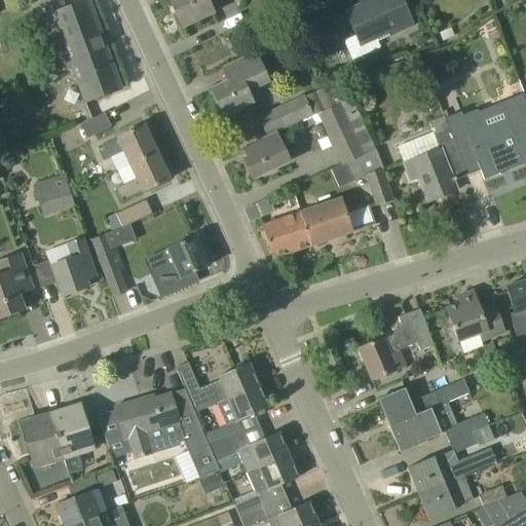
[(83,103),(119,89),(85,1),(64,9),(60,0),(28,0),(55,74),(71,68),(83,103)]
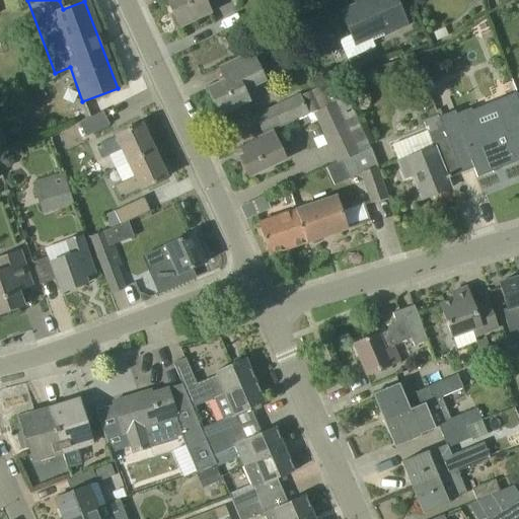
[(165,0),(177,26),(209,11),(205,1),(206,0),(165,0)]
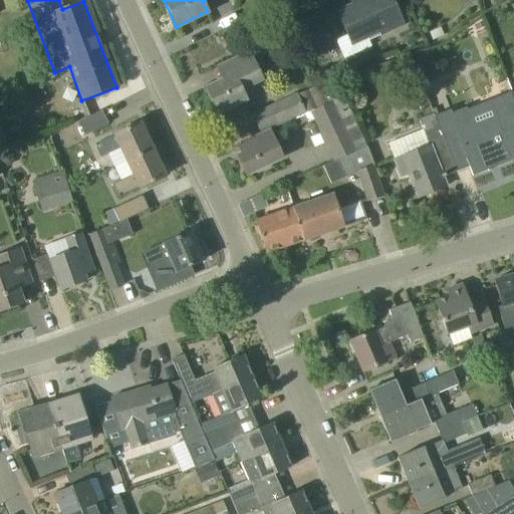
[(293,0),(280,0),(278,4),(288,12),(296,2),(293,0)]
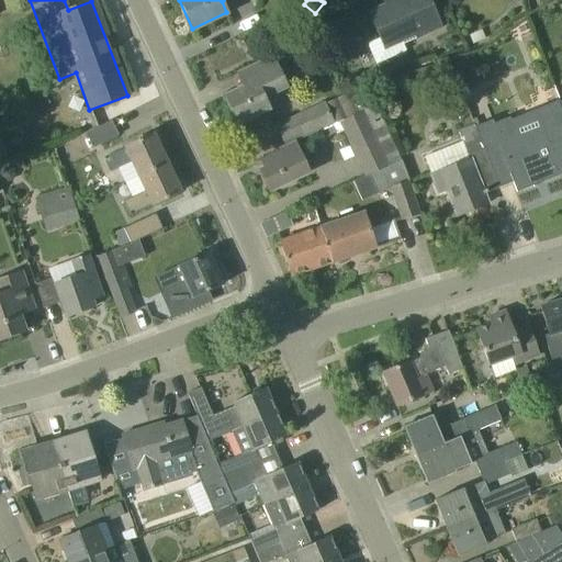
[(368,13),(379,37),(366,44),(375,64),(405,51),(403,46),(441,29),(428,0),(392,0),(393,1),(368,13)]
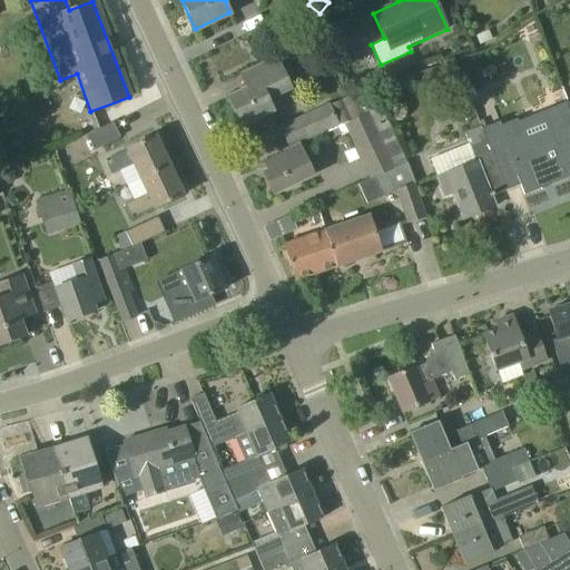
[(268,99),(291,89),(277,59),(252,70),(258,84),(227,97),(241,126),(273,111),(268,99)]
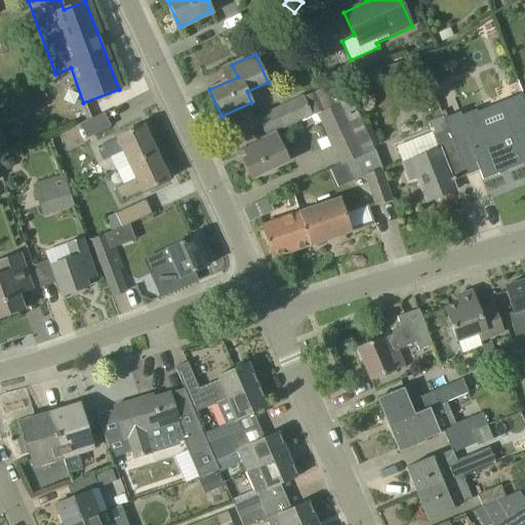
[(524,102),(522,95),(522,94),(499,104),(507,122),(484,130),(476,110),(460,115),(459,112),(442,118),(466,175),(479,170),(482,179),(497,173),(497,174),(500,173),(499,169),(519,162),(521,164),(524,162),(524,102)]
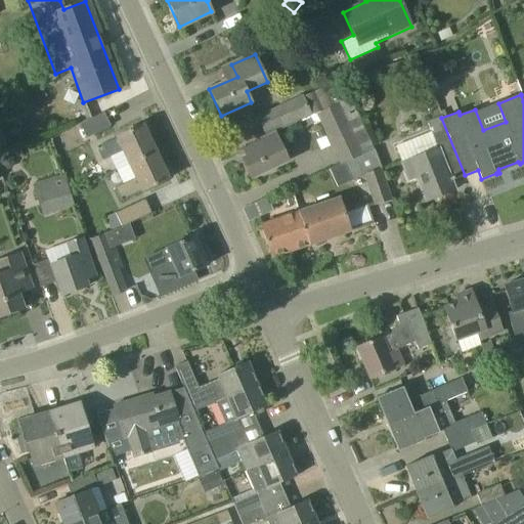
[(310,115),(302,96),(257,117),(265,135),(310,115)]
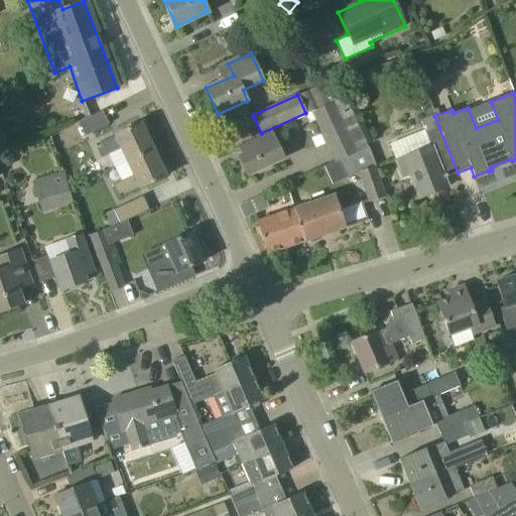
[(326,144),(359,128),(344,96),(310,111),(314,120),(326,144)]
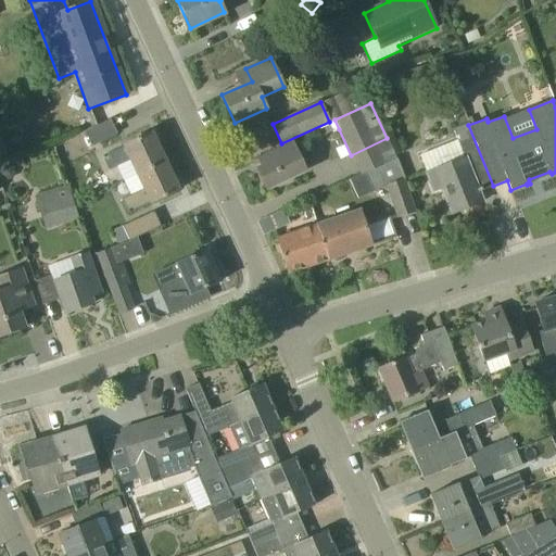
[(91,146),(116,133),(110,119),(85,133),(91,146)]
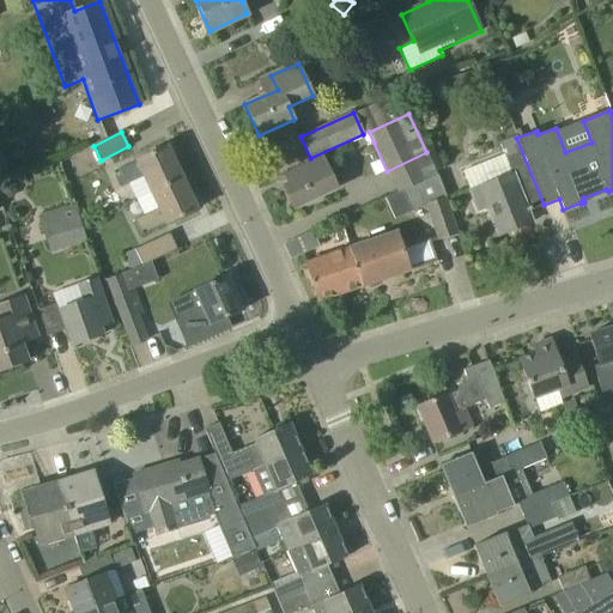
[(544,205),(516,138),(516,135),(499,143),(513,175),(469,192),(478,212),(486,208),(497,236),(532,222),(527,211),(544,205)]
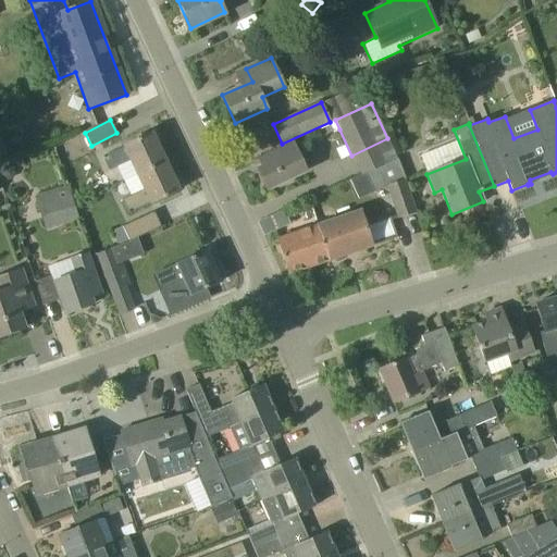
[(130,161),(136,175),(165,162),(151,133),(124,147),(124,148),(101,157),(108,171),(130,161)]
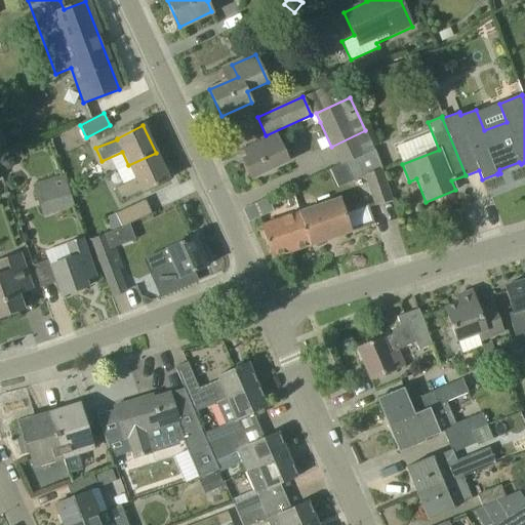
[(242,148),(243,151),(246,156),(241,158),(251,178),(281,165),(275,151),(280,149),(273,133),(242,148)]
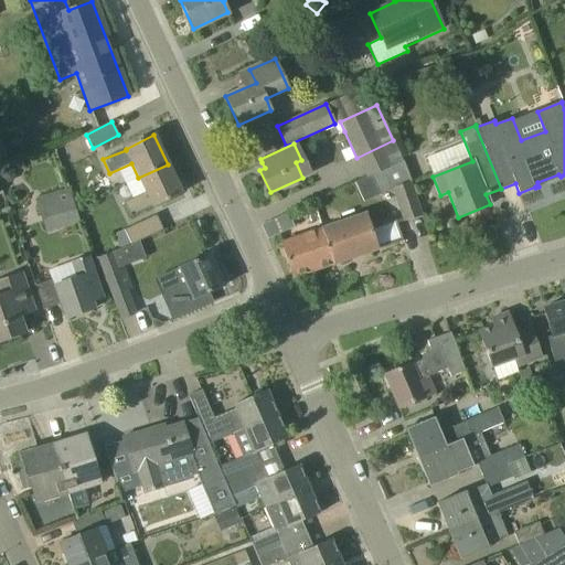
[(420,214),(413,193),(409,182),(412,182),(404,162),(403,160),(371,176),(380,194),(393,189),(403,220),(420,214)]
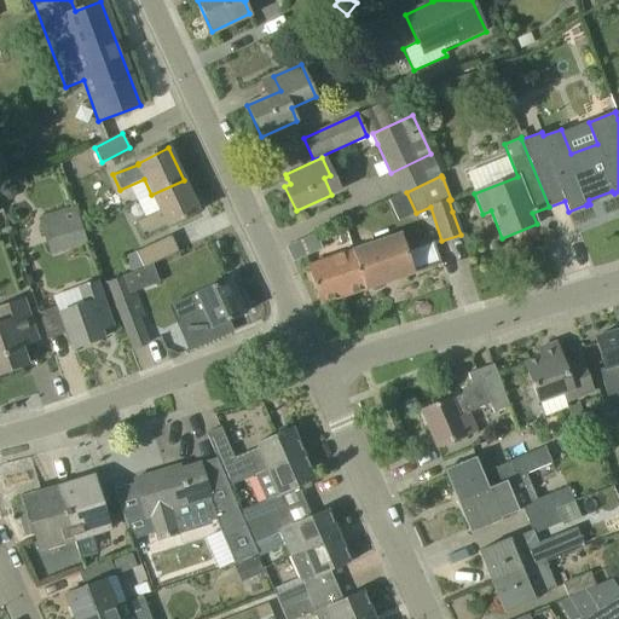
[(184,180),(151,195),(160,210),(136,221),(142,237),(166,226),(167,226),(198,212),(184,180)]
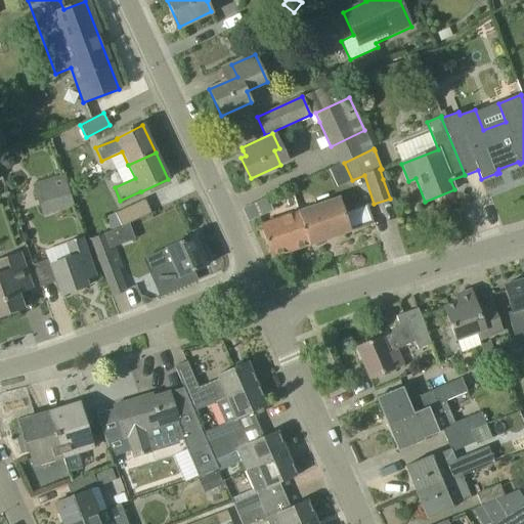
[(34,184),(38,200),(43,216),(74,207),(63,174),(34,184)]
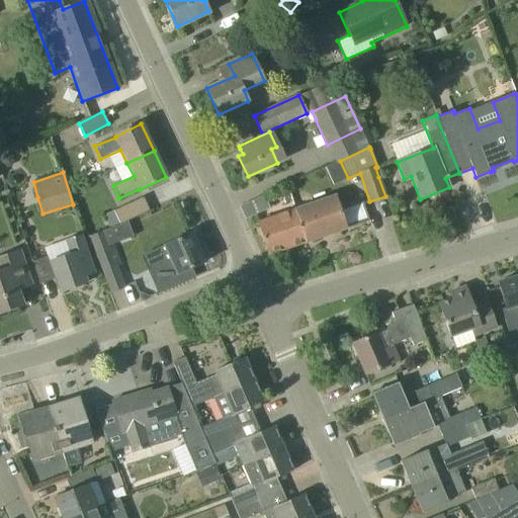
[(243,218),(267,205),(261,194),(238,206),(243,218)]
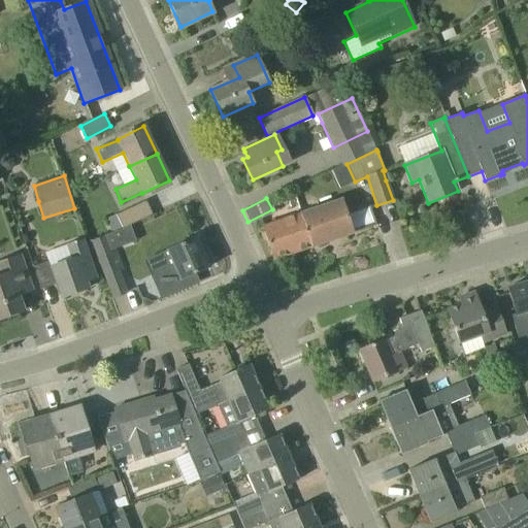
[(117,215),(123,227),(123,228),(152,215),(145,201),(117,215)]
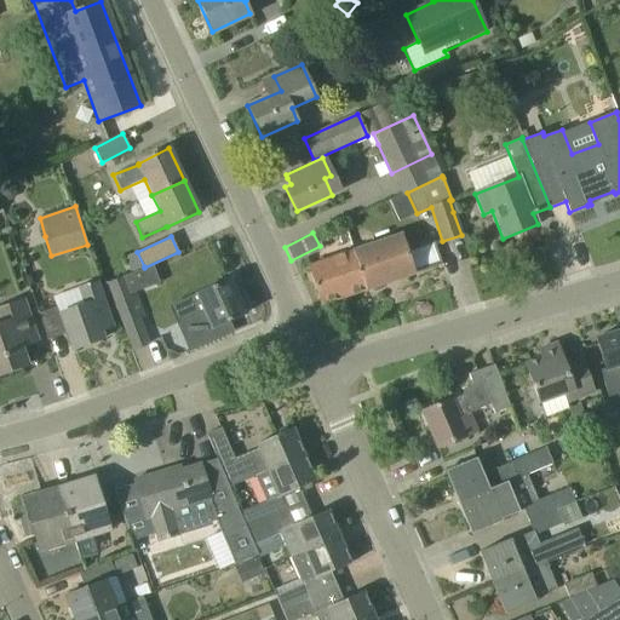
[(352,252),(365,290),(369,288),(369,290),(373,292),(380,290),(383,286),(382,283),(413,274),(401,236),(352,252)]
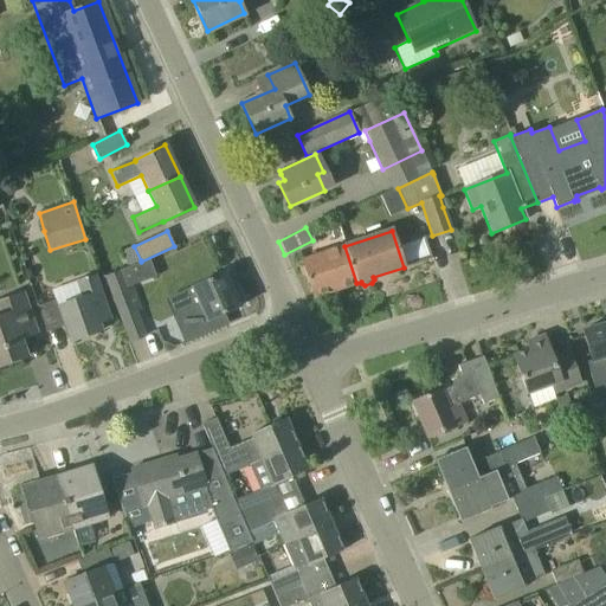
[(345,246),(301,260),(303,268),(301,268),(303,276),(305,275),(314,297),(356,283),(345,246)]
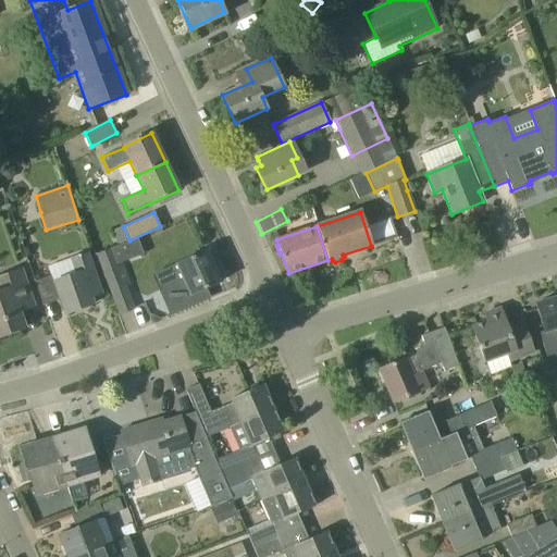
[(75,274),(52,282),(64,314),(93,304),(89,295),(100,291),(87,251),(70,258),(75,274)]
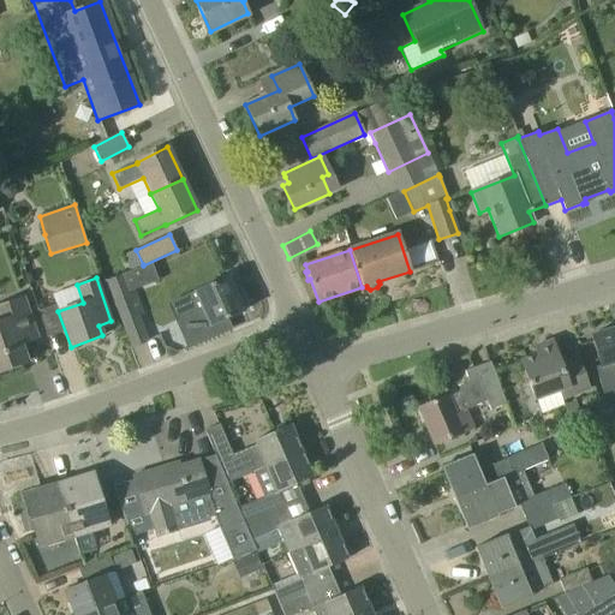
[(226,318),(227,318),(243,311),(228,278),(195,292),(168,304),(175,321),(183,317),(195,344),(187,346),(187,347),(231,329),(230,327),(230,328),(226,318)]
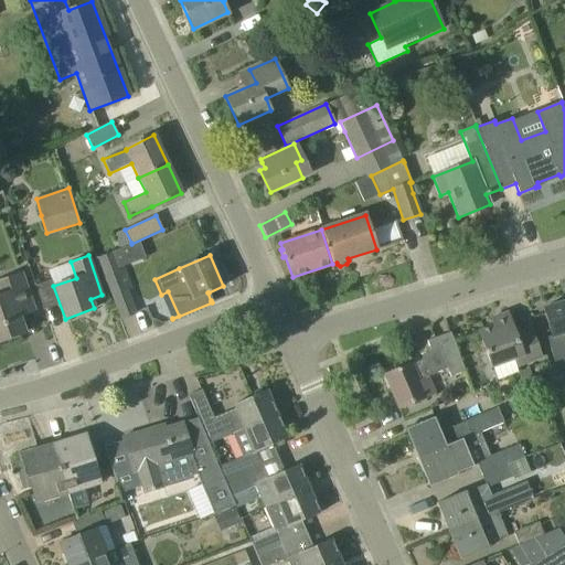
[(121,266),(103,274),(120,319),(135,313),(126,288),(129,287),(121,266)]
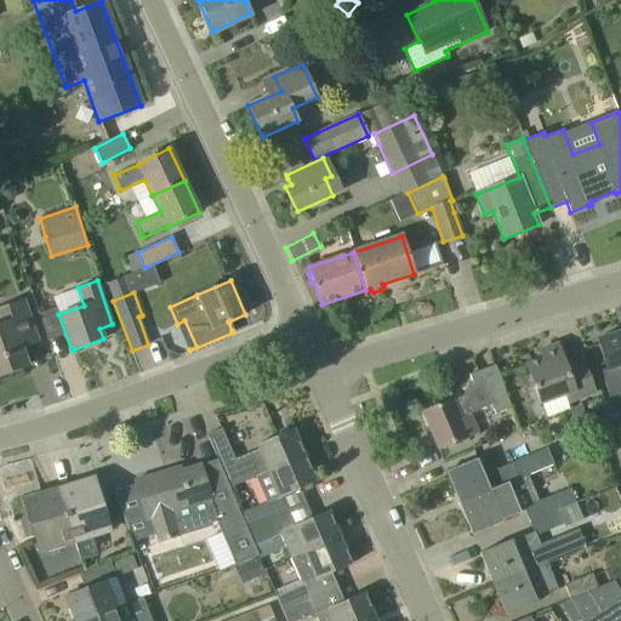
[(21,347),(36,342),(38,342),(24,301),(0,308),(0,375),(28,366),(21,347)]
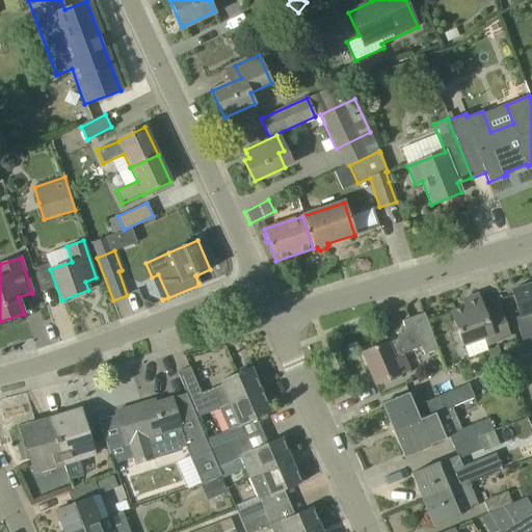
[(514,318),(519,330),(531,326),(531,284),(511,290),(519,317),(514,318)]
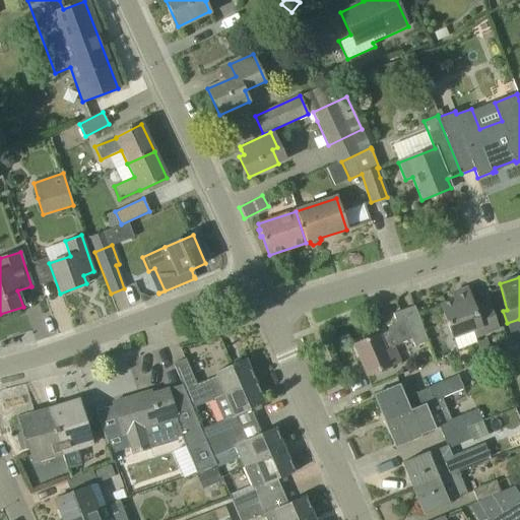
[(466,287),(452,294),(454,300),(440,306),(451,338),(472,331),(474,337),(497,329),(489,304),(473,309),(466,287)]
